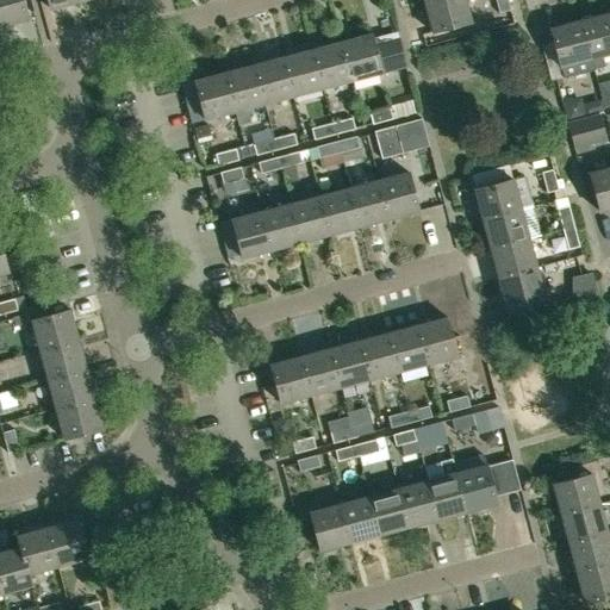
[(0,0),(0,26),(27,19),(22,0),(0,0)]
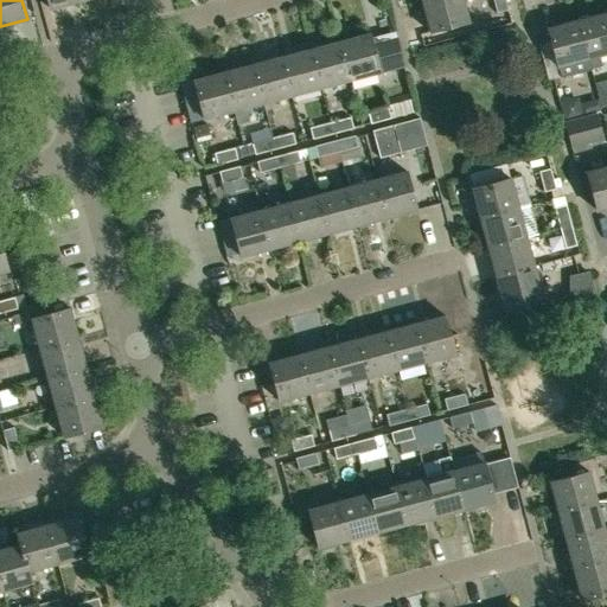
[(468,21),(462,0),(427,0),(421,1),(429,32),(468,21)]
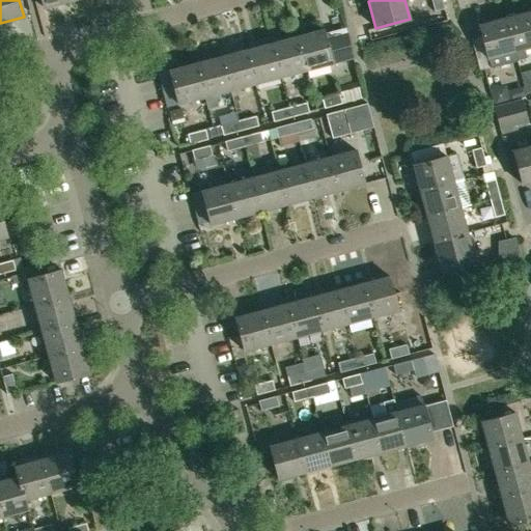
[(431,0),(435,11),(445,9),(442,0),(431,0)]
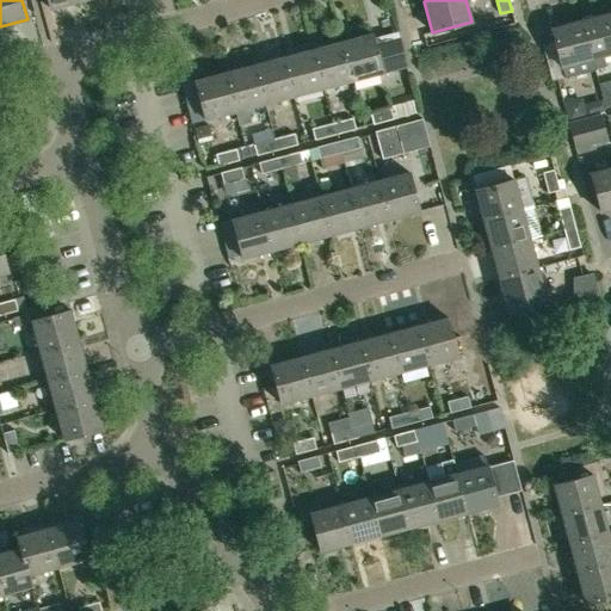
[(610,17),(610,13),(581,20),(594,72),(596,72),(592,60),(610,54),(610,17)]
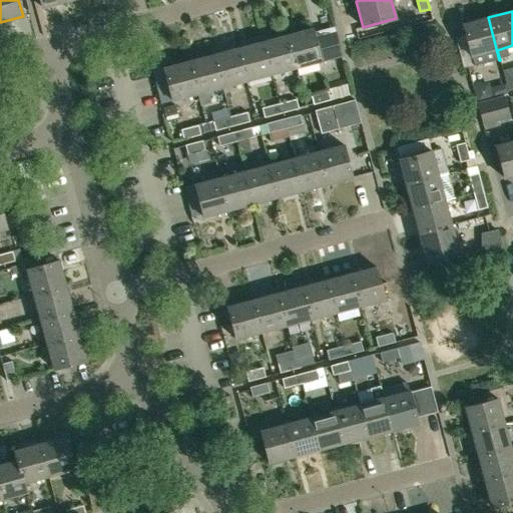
[(474,67),(499,60),(488,17),(463,24),(471,57),(472,57),(474,67)]
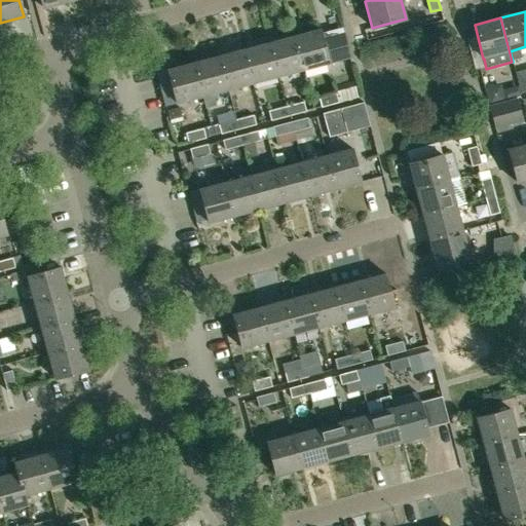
[(320,29),(294,36),(303,70),(349,58),(343,33),(322,38),(320,29)]
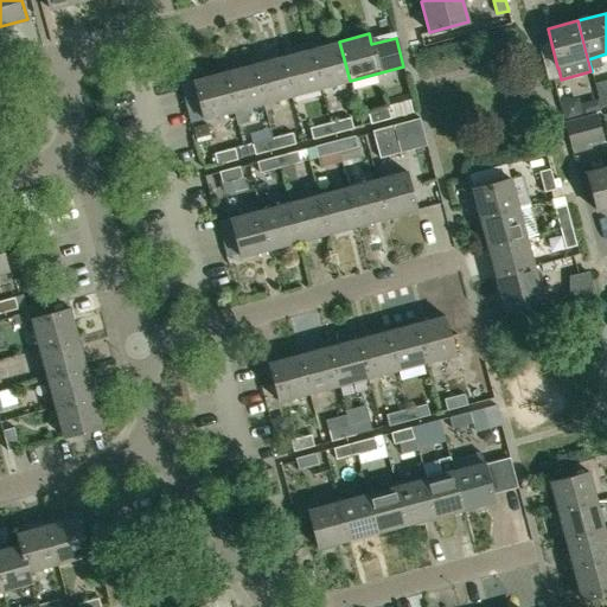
[(350,81),(339,42),(311,49),(321,89),(350,81)]
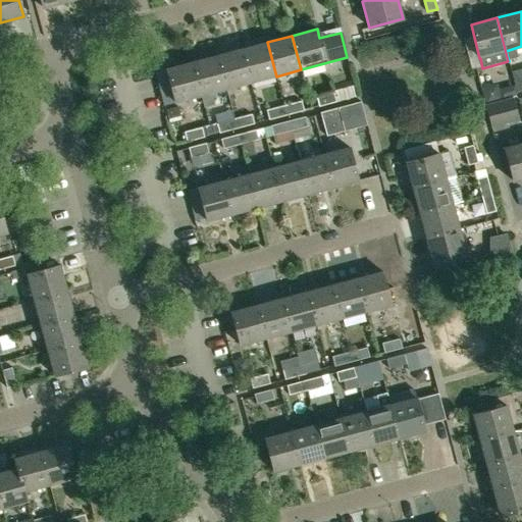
[(251,83),(276,76),(267,42),(242,49),(251,83)]
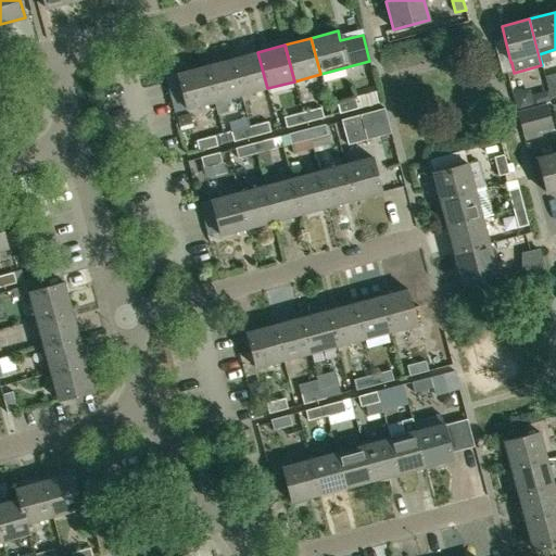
[(231,59),(241,95),(267,88),(257,52),(231,59)]
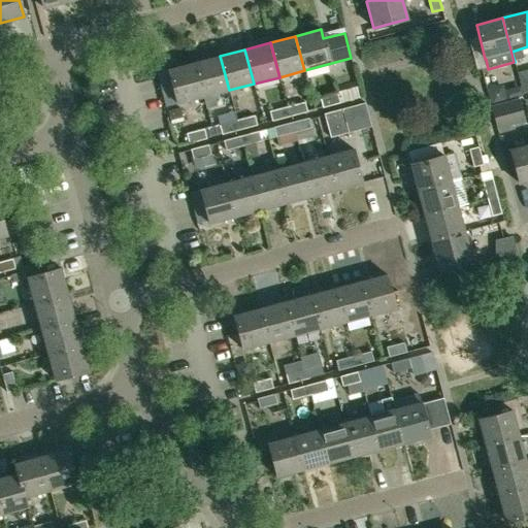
[(229,90),(220,56),(195,63),(203,97),(206,108),(218,106),(215,94),(229,90)]
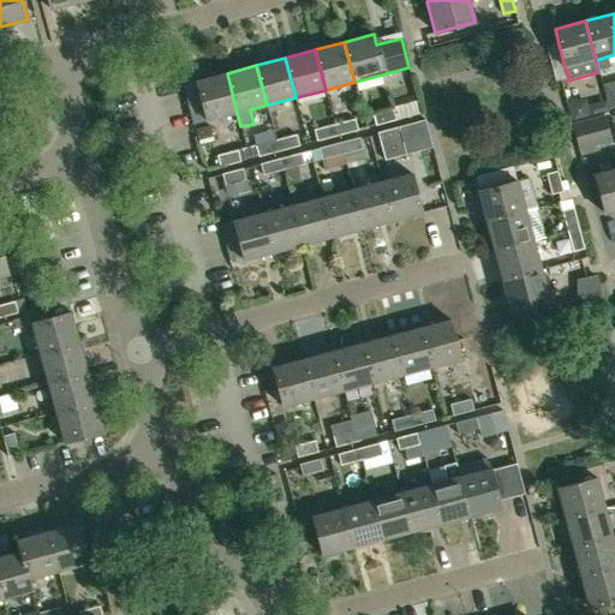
[(237,113),(227,73),(196,81),(207,121),(237,113)]
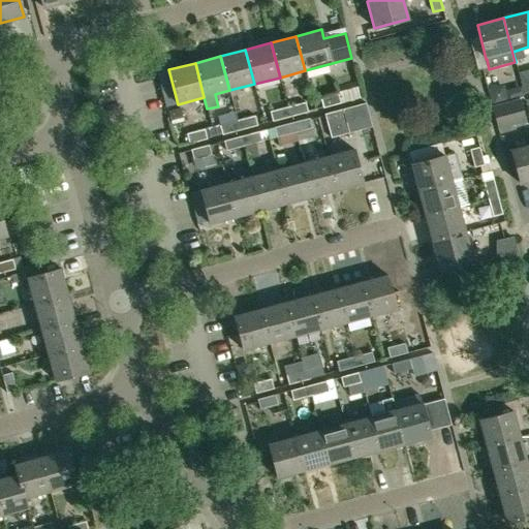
[(320,98),(322,109),(364,97),(361,86),(337,92),(338,94),(320,98)]
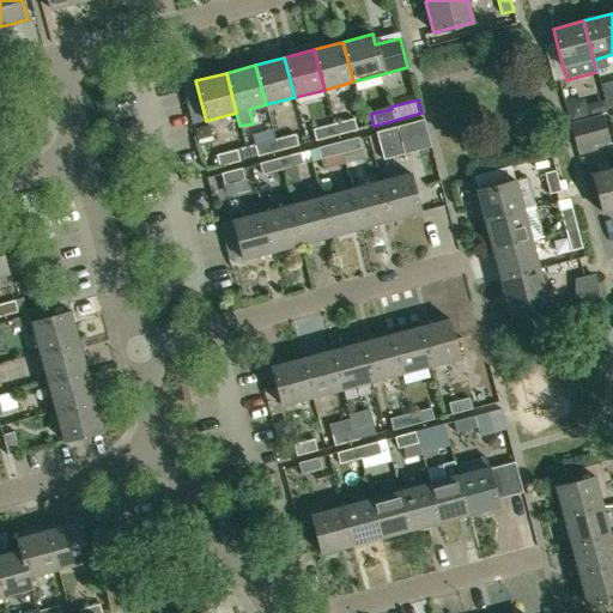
[(602,115),(590,117),(578,121),(570,123),(576,149),(608,140),(602,115)]
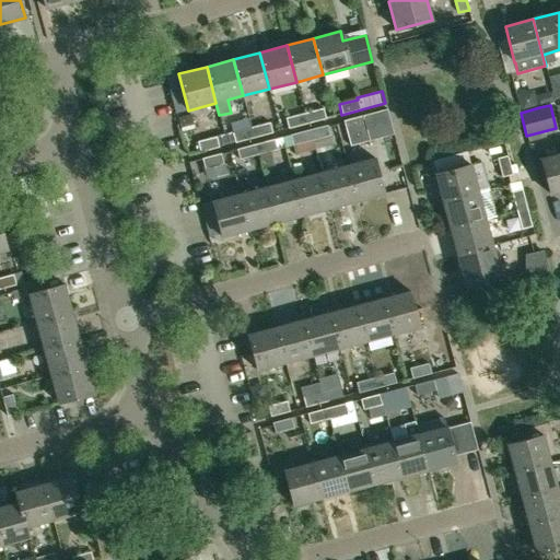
[(304,113),(307,124),(326,119),(324,108),(304,113)]
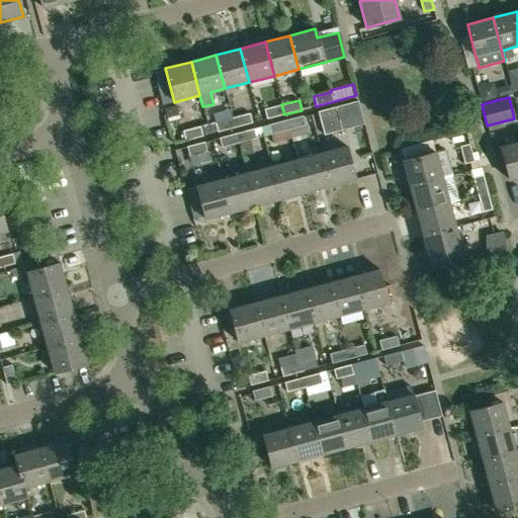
[(284,114),(281,104),(264,109),(266,119),(284,114)]
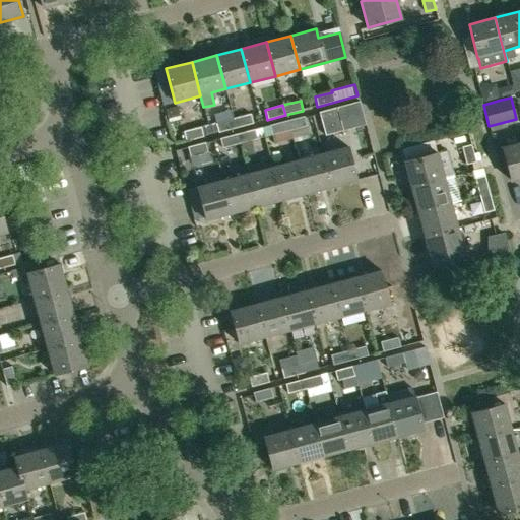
[(337,107),(319,112),(326,136),(343,131),(337,107)]
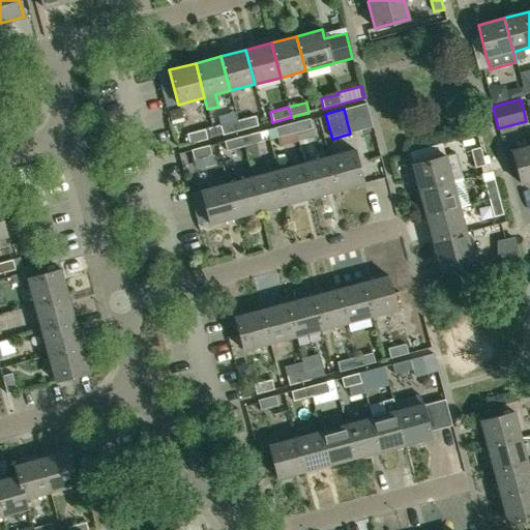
[(237,120),(240,130),(259,126),(256,115),(237,120)]
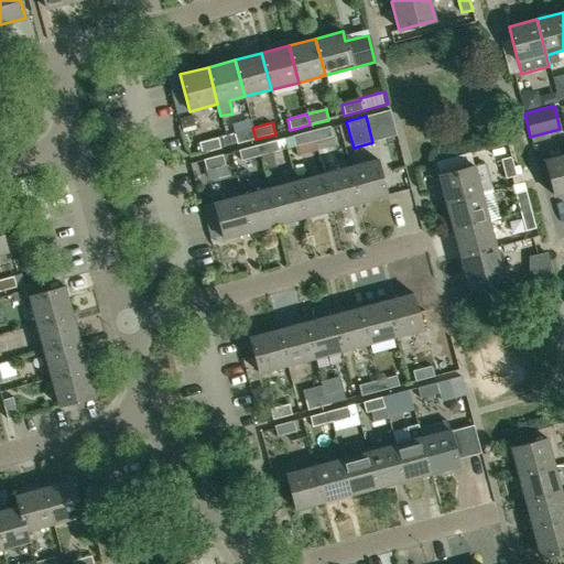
[(331,127),(311,131),(314,141),(333,137),(331,127)]
